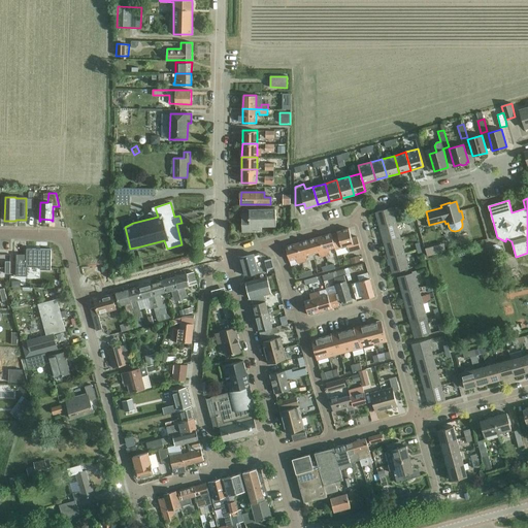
[(380,228),(396,223),(394,213),(392,208),(392,207),(375,212),(380,228)]
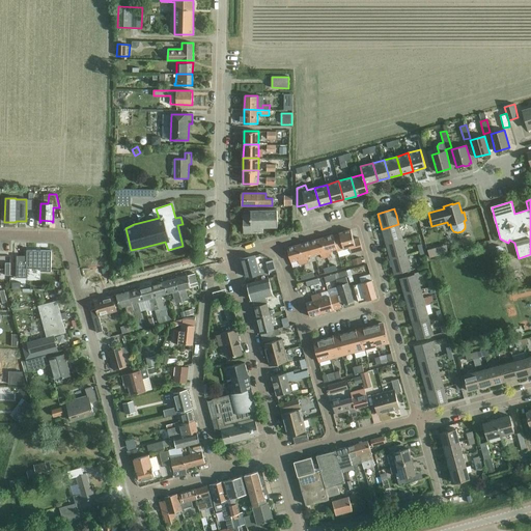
[(278,227),(278,221),(277,210),(251,211),(251,215),(243,215),(244,233),(263,232),(263,227),(278,227)]
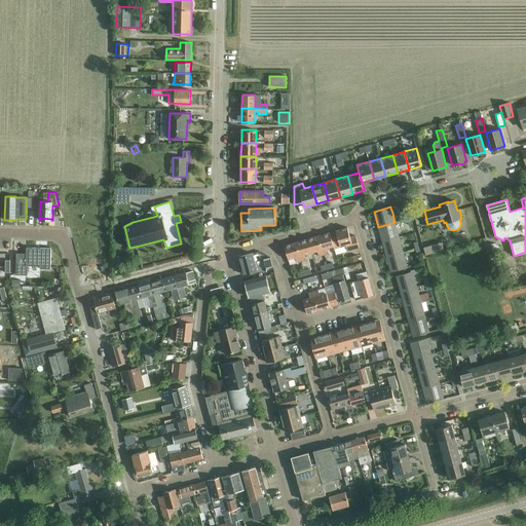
[(382,241),(399,237),(395,222),(378,227),(382,241)]
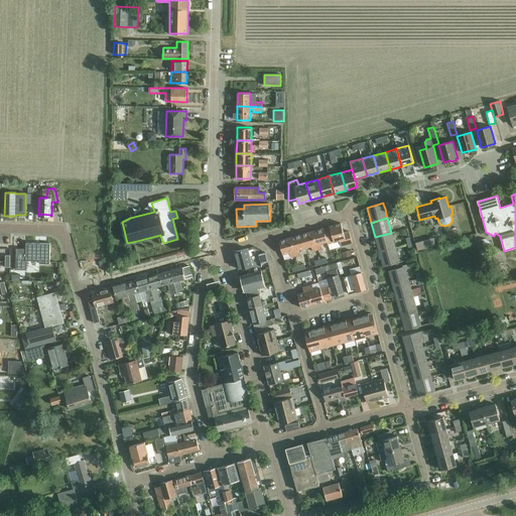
[(330,227),(330,228),(334,242),(340,241),(342,247),(353,244),(349,232),(344,233),(341,224),(330,227)]
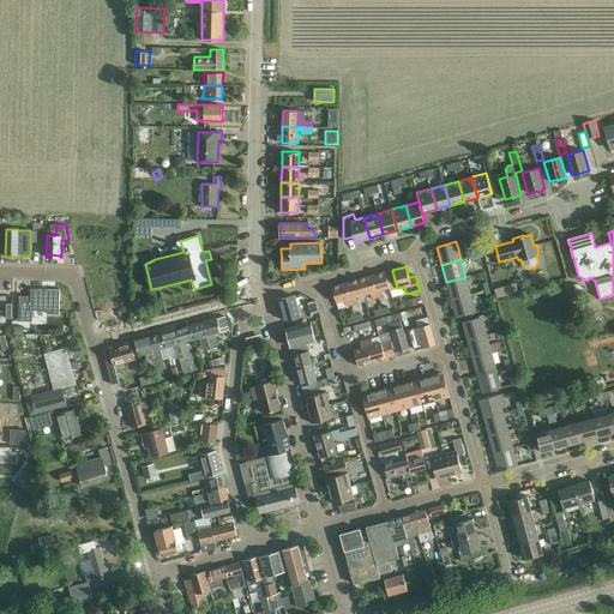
[(392,271),(385,274),(390,288),(390,290),(397,288),(392,271)]
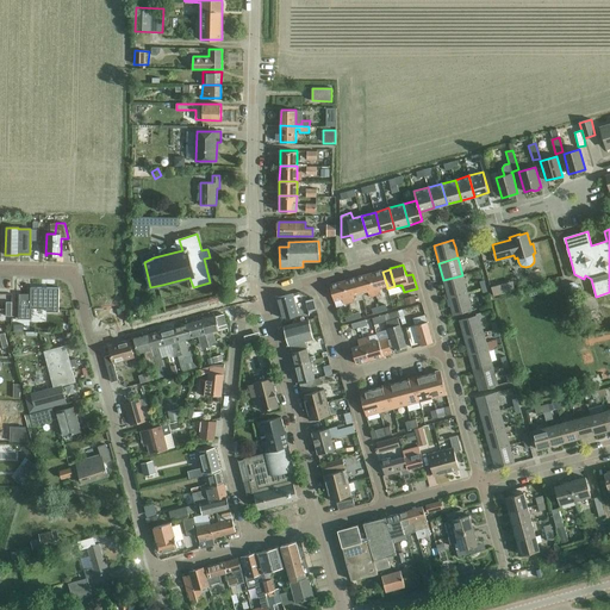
[(383,271),(369,274),(375,296),(381,294),(380,288),(387,286),(383,272),(383,271)]
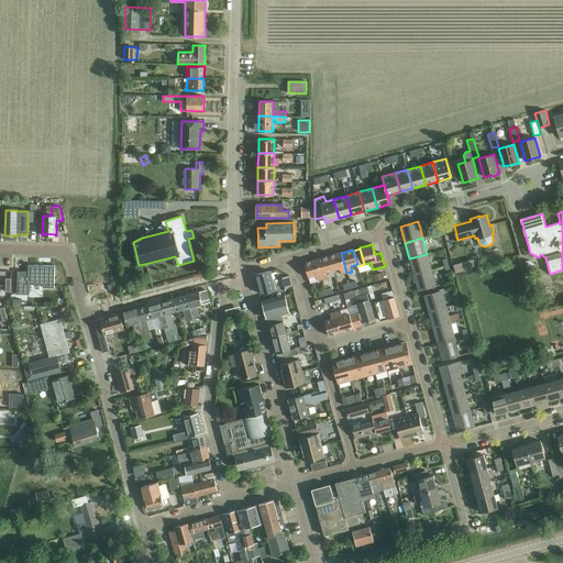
[(341,253),(329,256),(332,271),(340,268),(341,274),(346,273),(341,253)]
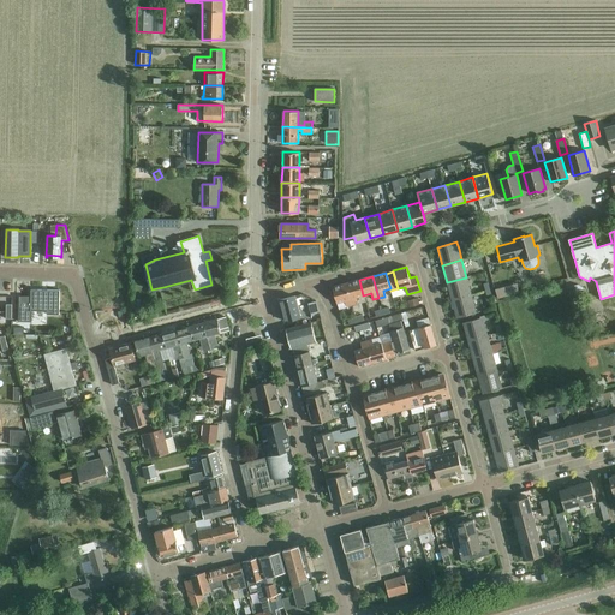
[(452,300),(471,294),(466,278),(447,282),(452,300)]
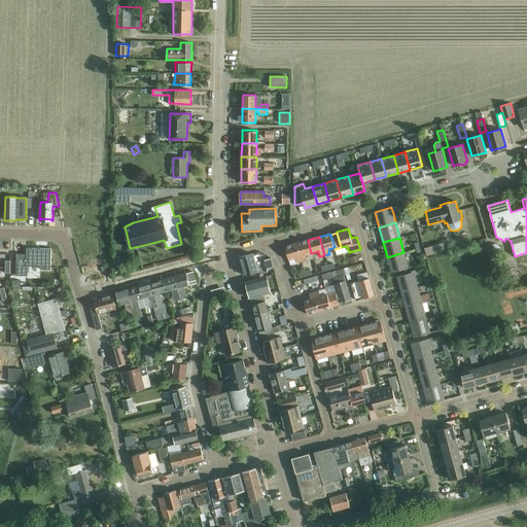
[(308,240),(296,243),(302,261),(307,260),(305,255),(311,253),(308,240)]
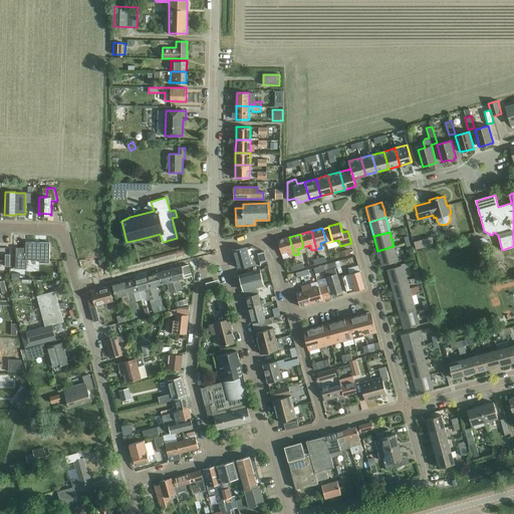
[(289,237),(278,240),(281,253),(288,251),(289,256),(294,255),(289,237)]
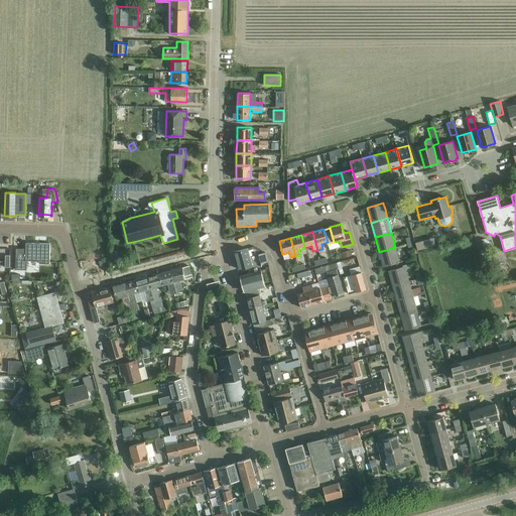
[(480,249),(484,248),(492,246),(491,242),(485,239),(482,239),(478,241),(480,249)]
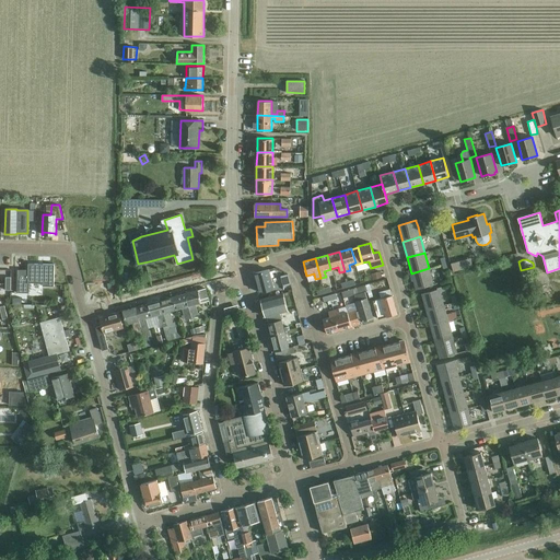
[(458,261),(451,264),(453,271),(461,269),(458,261)]
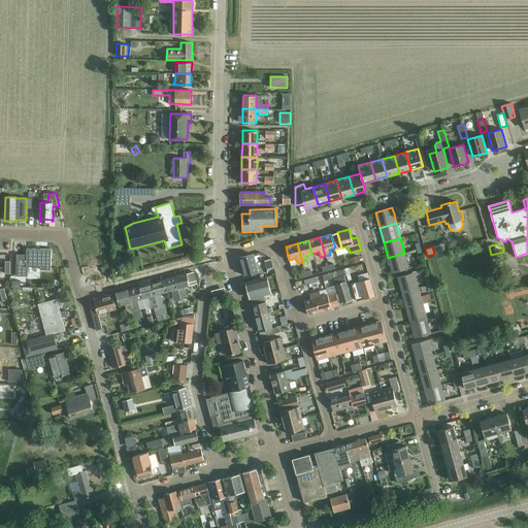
[(26,254),(17,254),(15,276),(27,276),(27,267),(40,267),(40,269),(51,270),(52,250),(27,249),(26,254)]
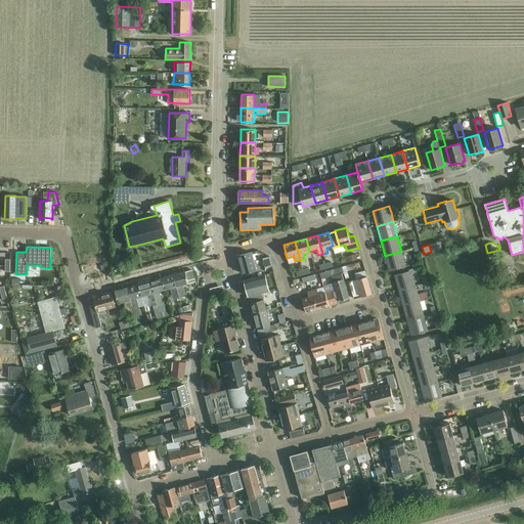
[(401,251),(385,256),(389,271),(405,266),(401,251)]
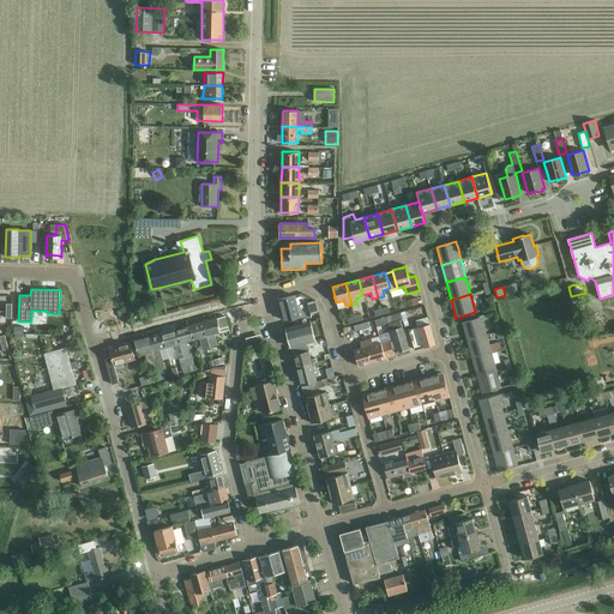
[(295,295),(280,300),(284,320),(300,317),(298,306),(295,295)]
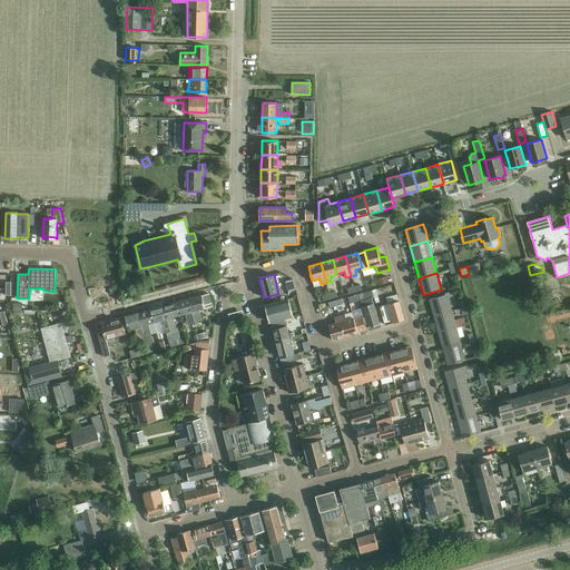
[(387,276),(377,278),(380,285),(389,283),(389,282),(391,281),(391,278),(389,279),(387,276)]
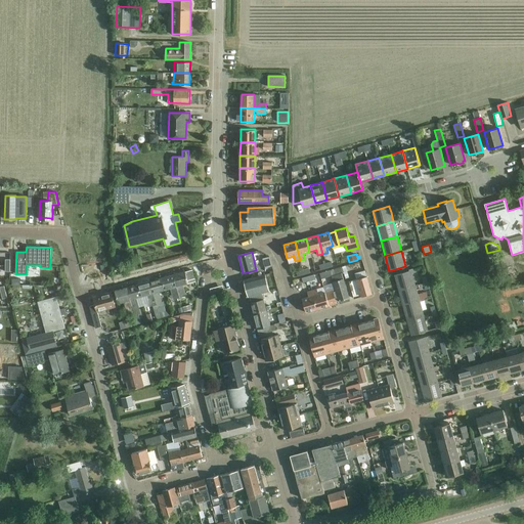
[(268,257),(262,259),(265,268),(270,266),(271,266),(269,257),(268,257)]
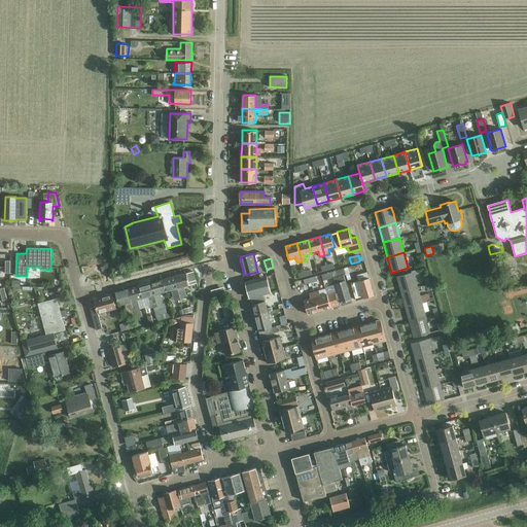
[(351,300),(344,275),(346,275),(344,269),(332,272),(334,277),(339,293),(336,294),(336,292),(335,293),(338,306),(339,306),(339,304),(351,300)]
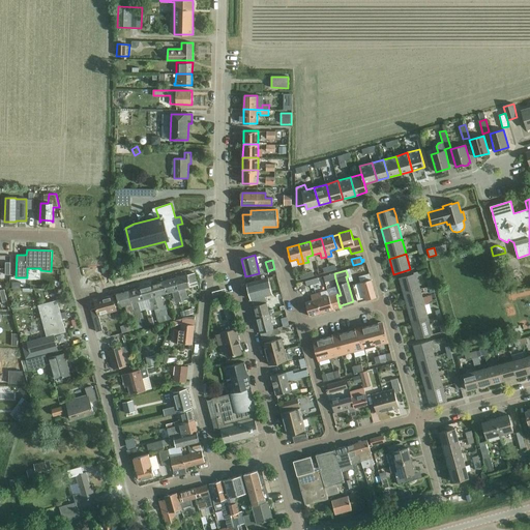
[(403,293),(419,288),(416,276),(420,275),(419,271),(413,273),(414,274),(399,278),(403,293)]
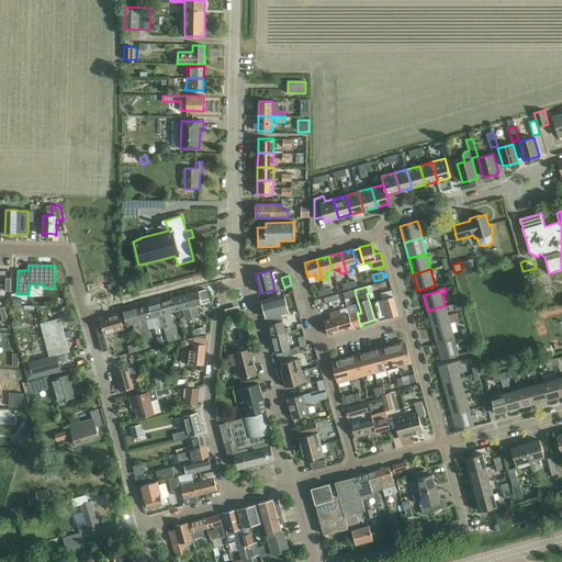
[(186,294),(193,322),(195,321),(194,319),(199,318),(195,306),(202,304),(201,301),(209,299),(206,290),(199,292),(198,291),(186,294)]
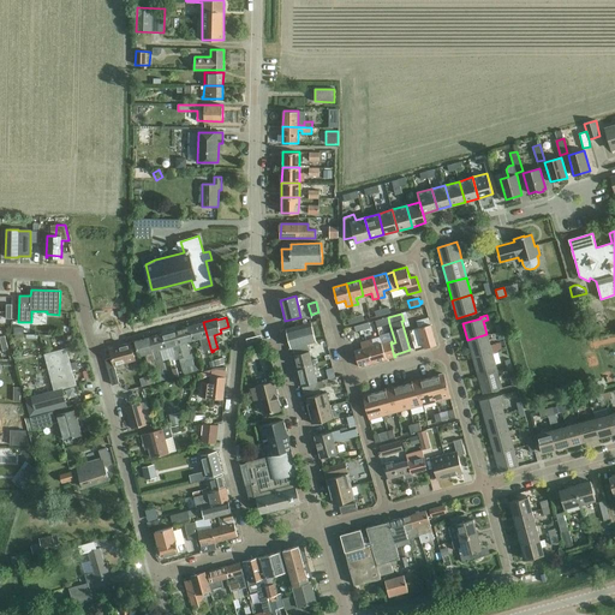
[(388,317),(375,321),(376,327),(389,323),(388,317)]
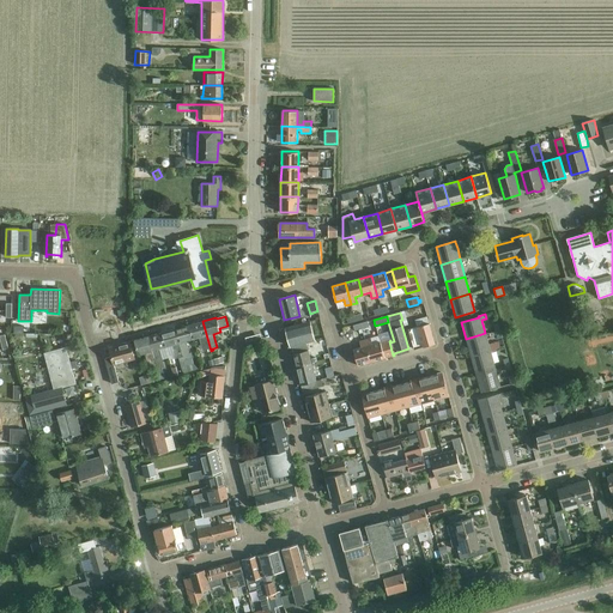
[(208,352),(211,351),(202,321),(189,325),(193,340),(199,338),(202,351),(207,350),(208,352)]
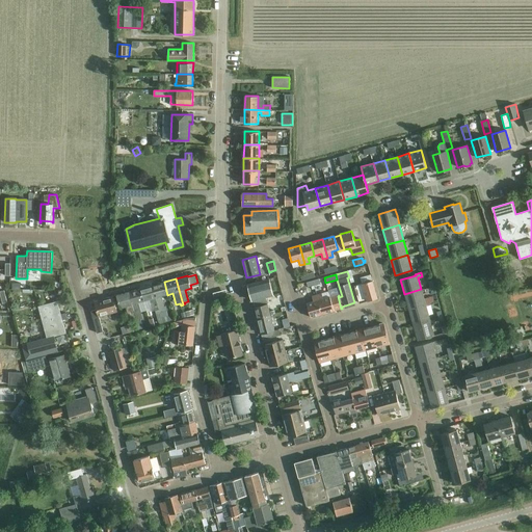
[(253,300),(266,297),(272,295),(268,280),(248,285),(253,300)]
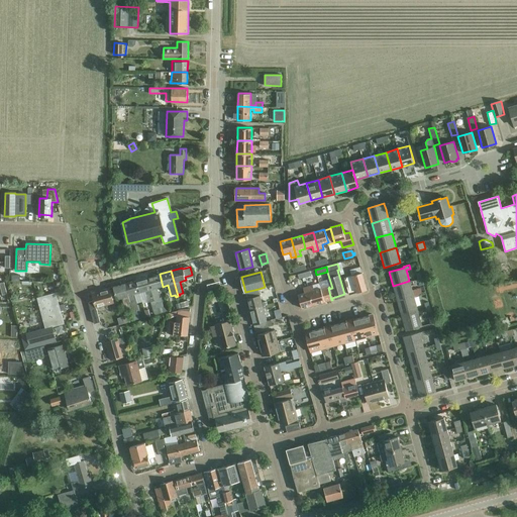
[(349,295),(367,290),(362,273),(352,276),(344,278),(349,295)]
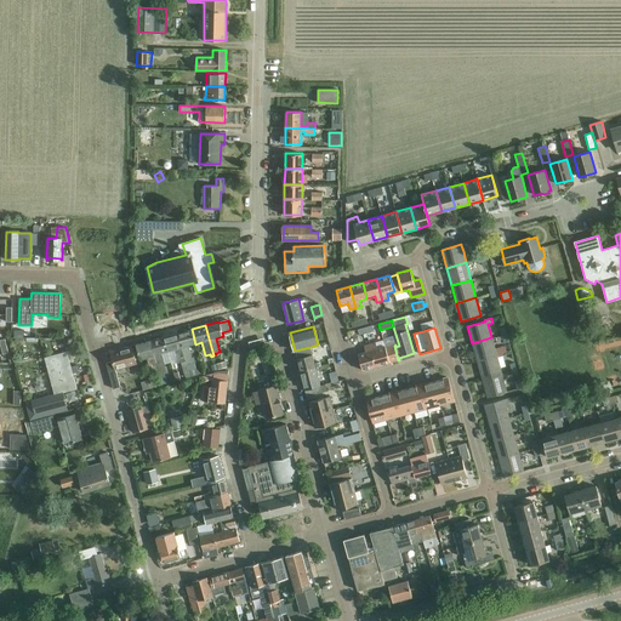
[(188,346),(195,345),(192,329),(177,334),(186,364),(189,376),(200,374),(195,369),(193,359),(192,359),(188,346)]
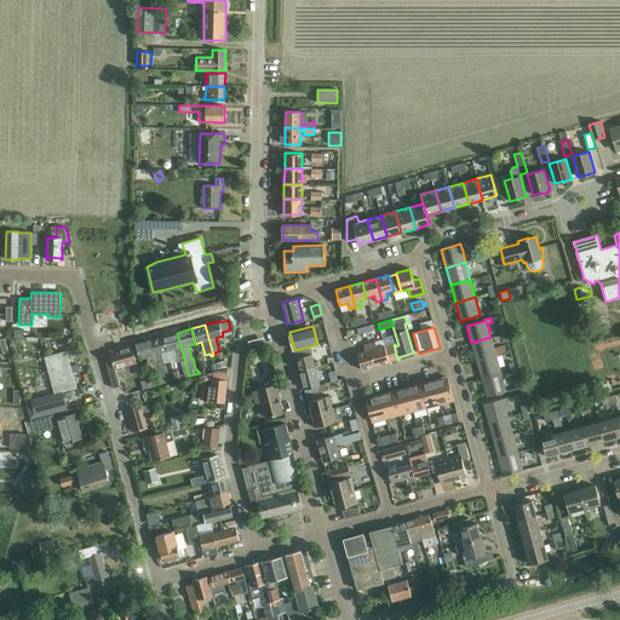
[(189,375),(185,363),(177,333),(164,337),(167,351),(174,350),(178,362),(181,361),(184,375),(187,378),(189,377),(189,375)]
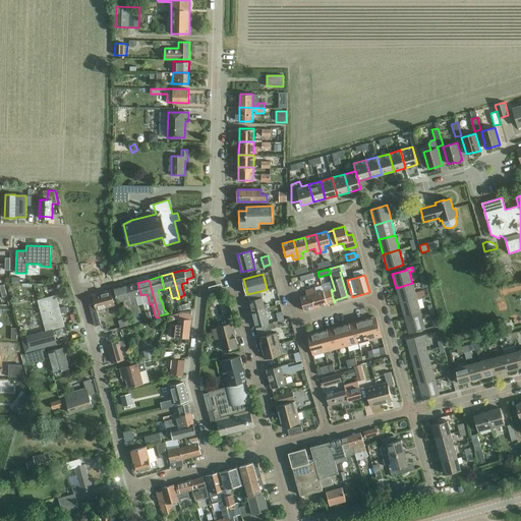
[(135,297),(140,295),(137,283),(126,286),(133,311),(136,323),(140,322),(138,312),(139,312),(135,297)]
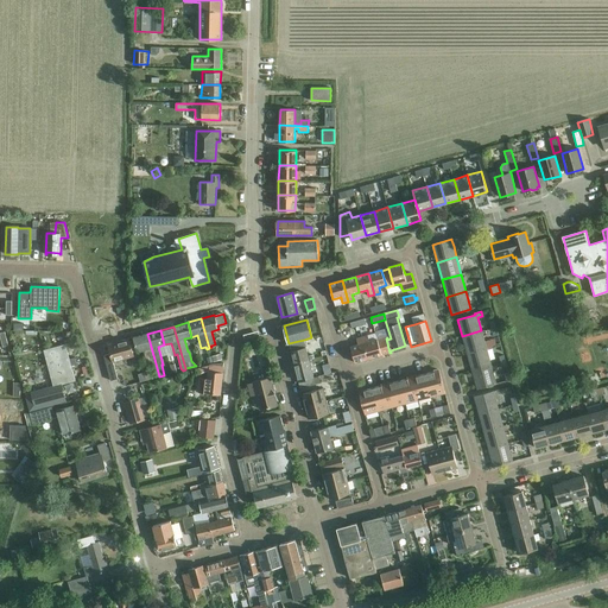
[(467,354),(487,348),(481,330),(462,336),(467,354)]
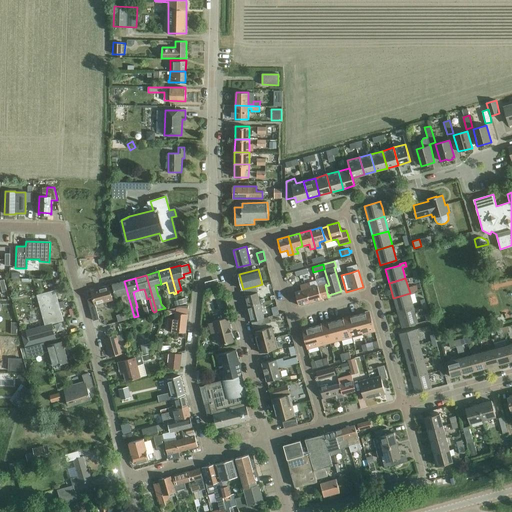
[(128,307),(131,306),(124,281),(112,284),(116,296),(121,295),(124,305),(127,304),(128,307)]
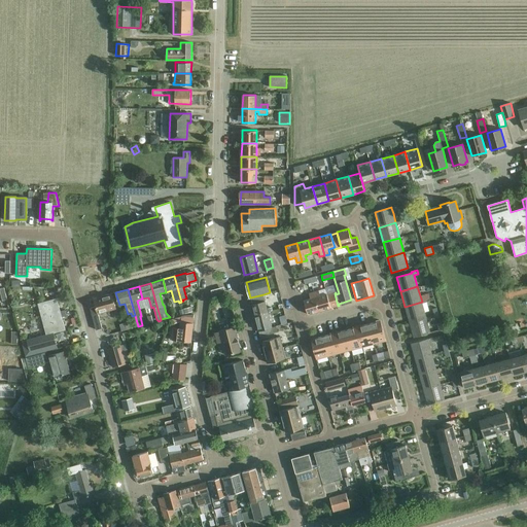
[(323,310),(319,296),(318,291),(309,293),(310,299),(304,301),(308,314),(323,310)]
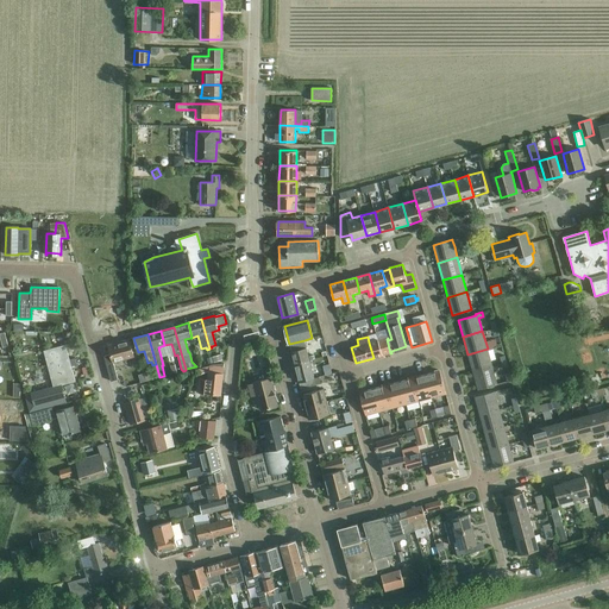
[(368,337),(369,343),(374,358),(382,356),(378,341),(377,340),(370,343),(368,337)]
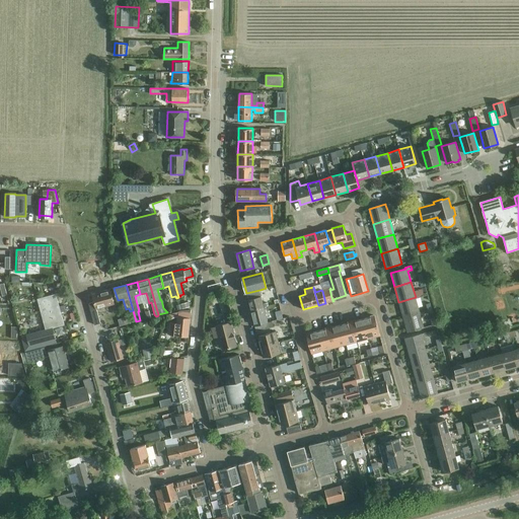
[(94,302),(88,303),(94,325),(100,323),(96,309),(115,304),(109,289),(92,294),(94,302)]
